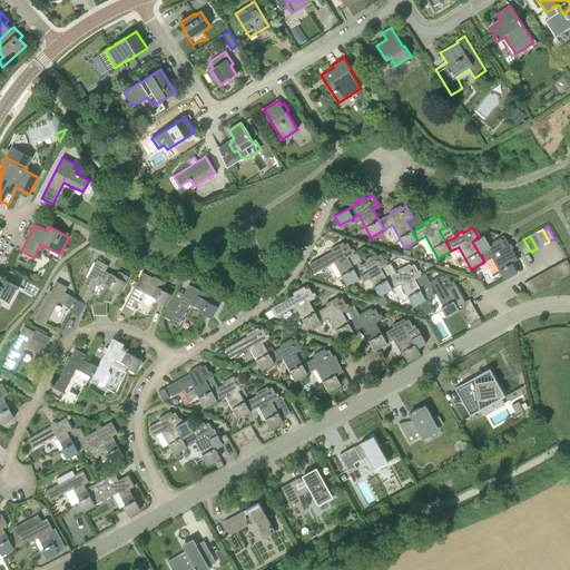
[(518,273),(517,273),(512,263),(518,259),(505,238),(497,244),(495,241),(489,244),(491,246),(479,253),(484,262),(492,257),(504,281),(518,273)]
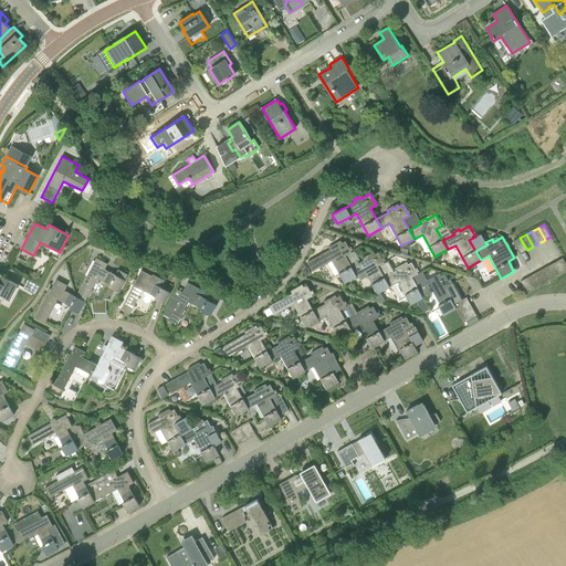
[(521,253),(527,250),(520,238),(514,241),(521,253)]
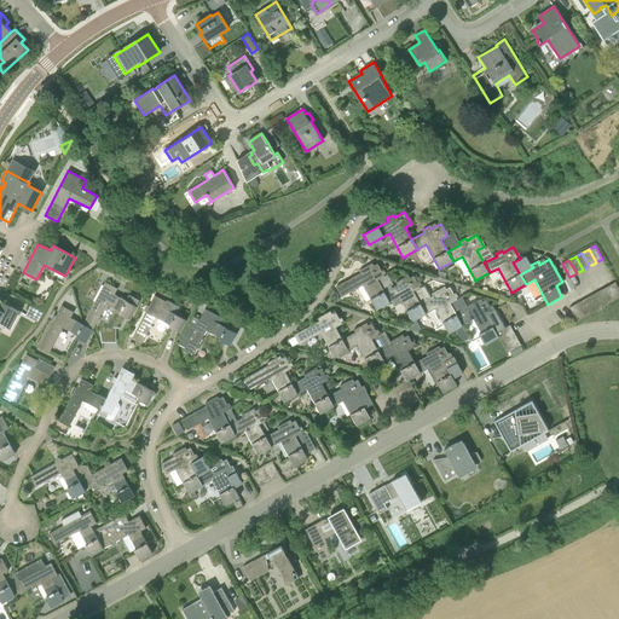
[(391,301),(385,293),(377,279),(385,276),(377,264),(368,270),(366,267),(359,271),(362,273),(336,287),(342,296),(363,285),(376,310),(391,301)]
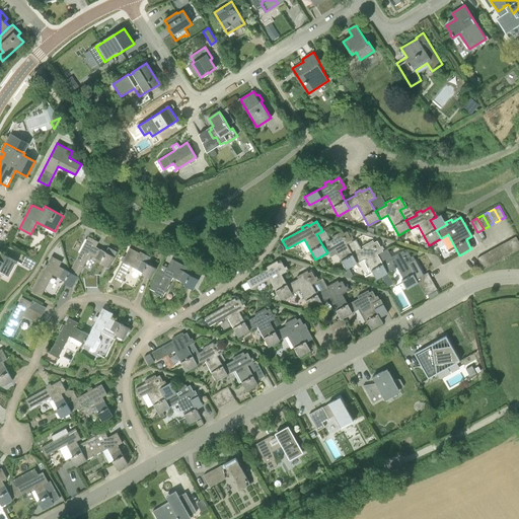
[(358,263),(353,254),(347,244),(353,241),(347,231),(339,236),(338,234),(332,236),(332,237),(334,239),(322,245),(327,252),(335,248),(346,269),(358,263)]
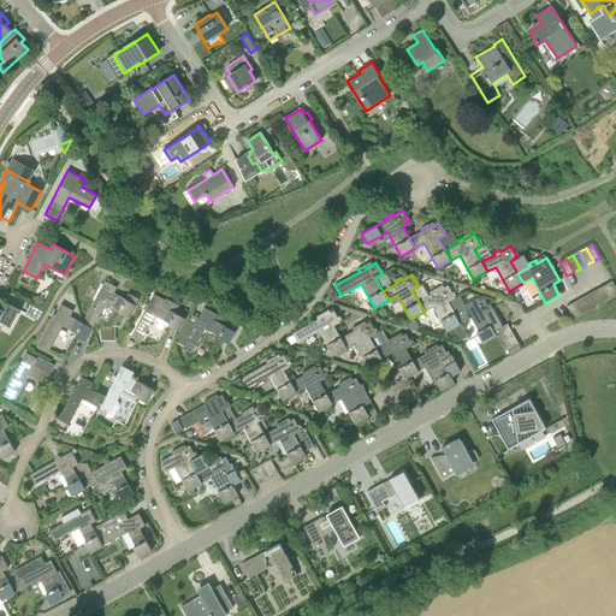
[(83,323),(93,329),(106,302),(120,309),(119,312),(130,318),(136,304),(114,292),(117,288),(105,280),(83,323)]
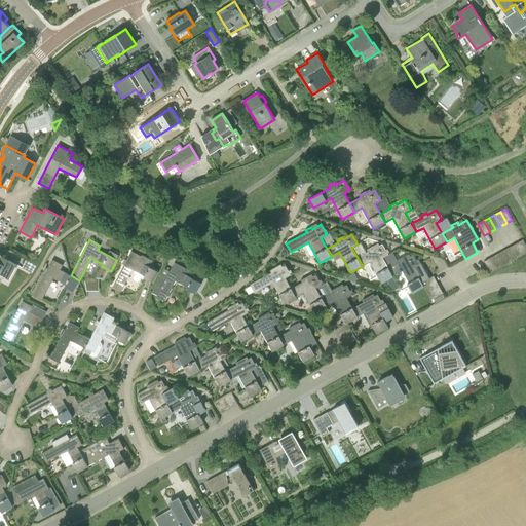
[(512,246),(518,257),(524,255),(518,242),(512,246)]
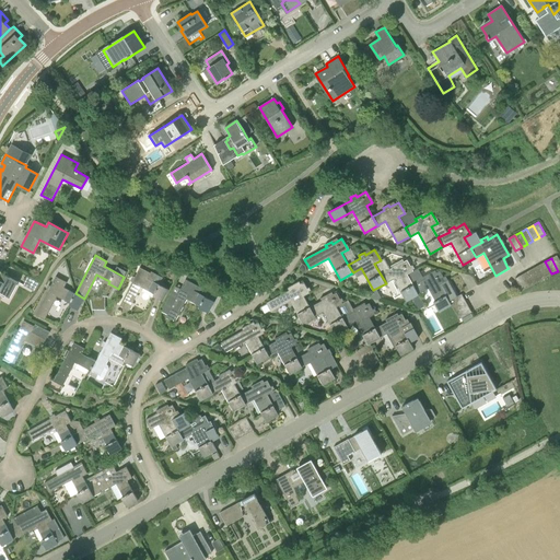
[(418,294),(413,286),(407,273),(413,271),(407,260),(404,263),(403,259),(391,266),(393,268),(381,275),(386,283),(394,279),(406,301),(418,294)]
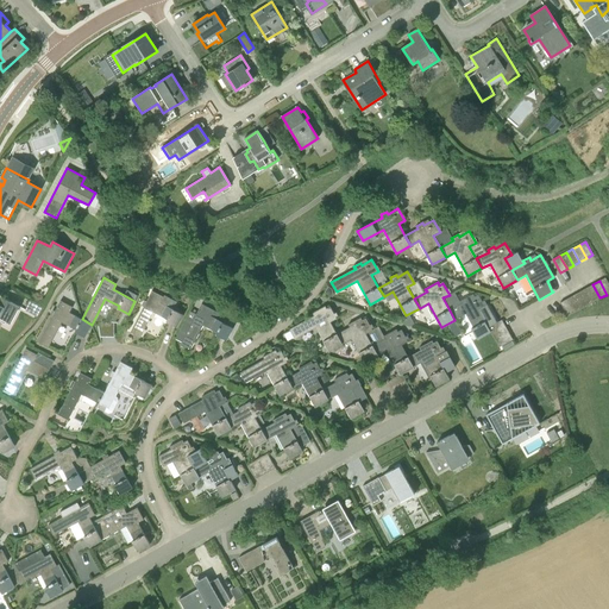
[(594,301),(600,297),(592,284),(586,288),(594,301)]
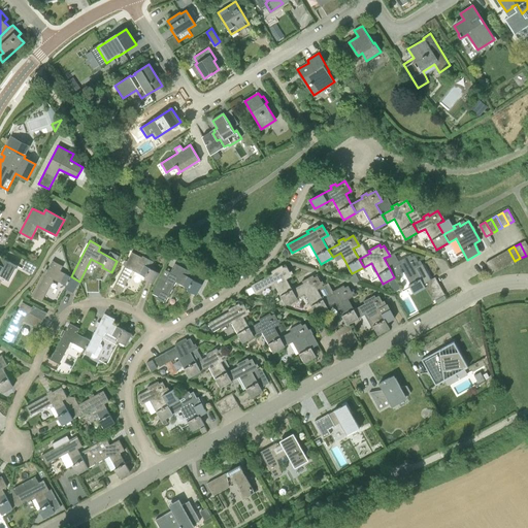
[(0,275),(2,276),(9,281),(18,266),(5,260),(8,253),(0,248),(0,275)]
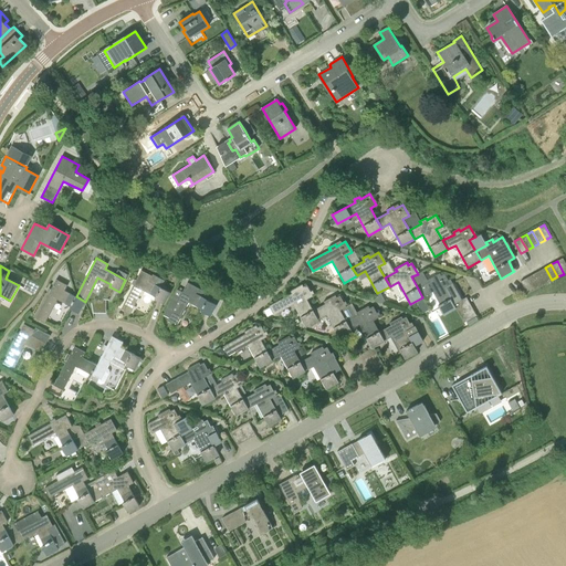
[(546,284),(552,280),(545,268),(538,271),(546,284)]
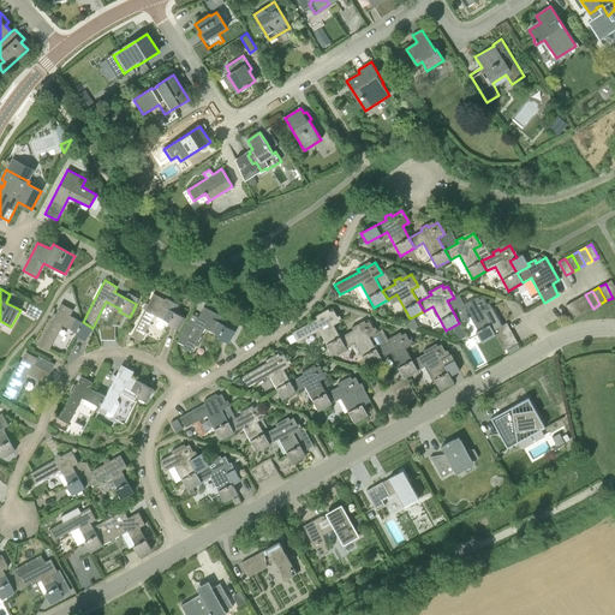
[(154,293),(132,335),(142,340),(155,315),(169,322),(168,324),(179,330),(185,317),(163,305),(166,299),(154,293)]
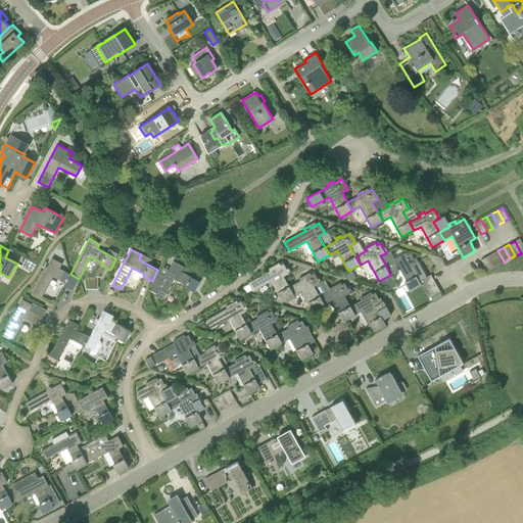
[(498,265),(505,263),(497,250),(492,253),(498,265)]
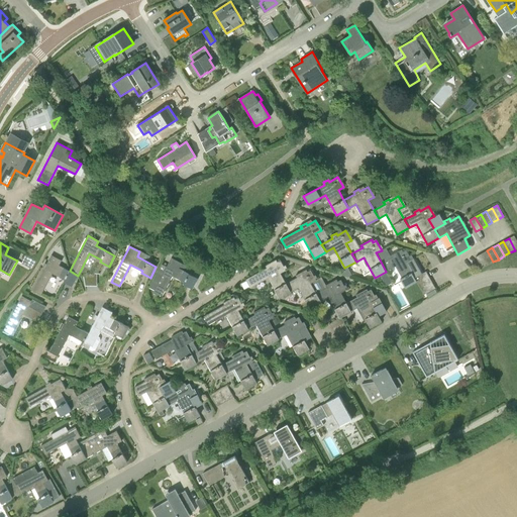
[(405,288),(417,282),(415,278),(406,263),(412,260),(406,250),(398,254),(396,252),(391,255),(393,257),(382,264),(386,272),(389,276),(396,272),(405,288)]
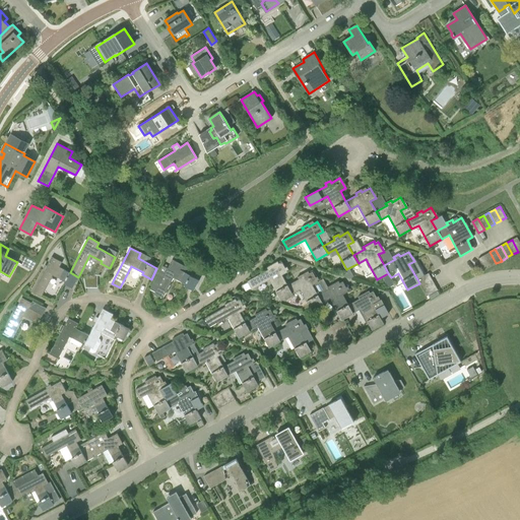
[(491,266),(496,263),(490,252),(484,255),(491,266)]
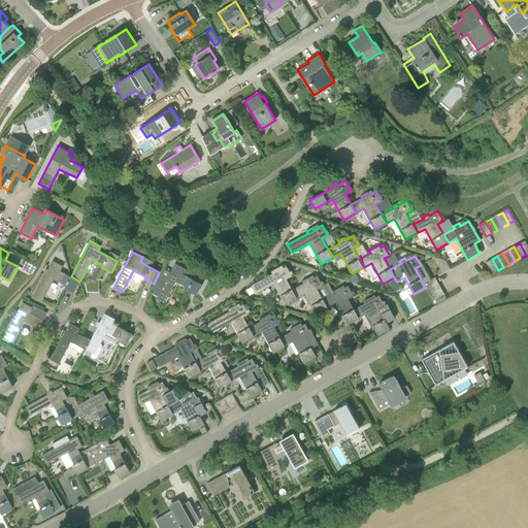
[(492,273),(498,270),(492,259),(486,262),(492,273)]
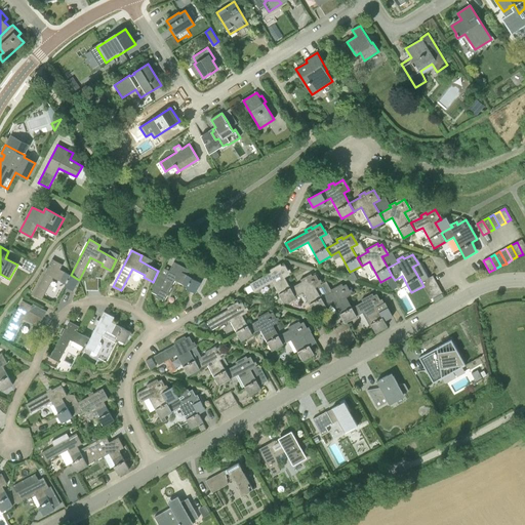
[(56,303),(66,286),(74,290),(79,280),(71,275),(61,270),(63,265),(52,259),(34,294),(42,299),(44,295),(56,303)]
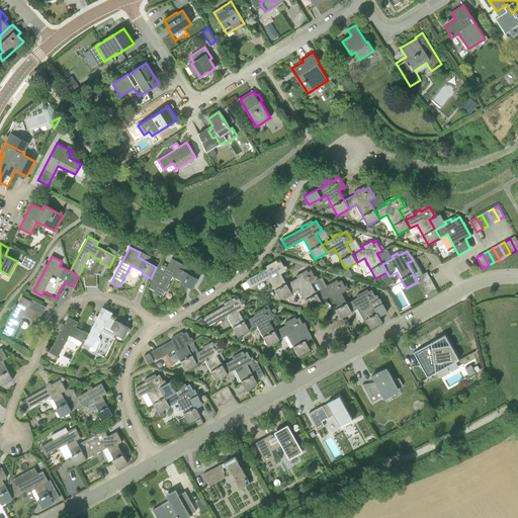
[(30,270),(35,261),(30,258),(25,267),(30,270)]
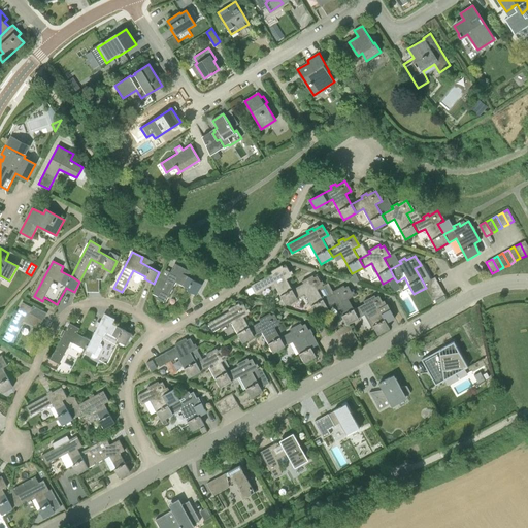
[(188,290),(196,295),(202,284),(183,273),(186,268),(175,263),(157,299),(165,303),(176,282),(189,288),(188,290)]
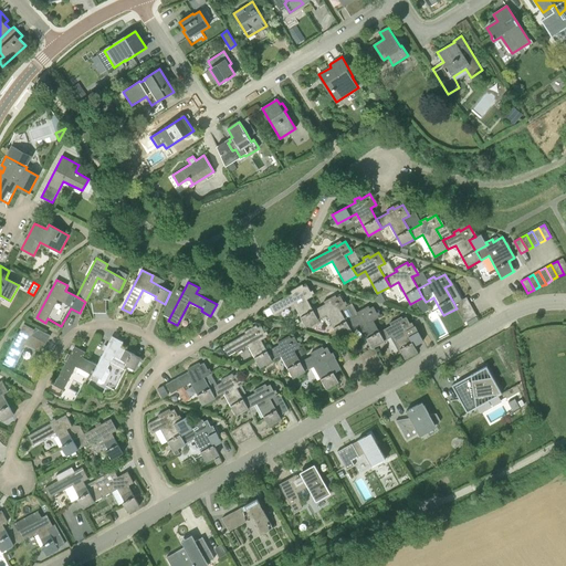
[(318,320),(314,311),(307,299),(313,295),(307,285),(297,290),(296,287),(291,291),(292,293),(270,306),(274,315),(293,304),(306,326),(318,320)]
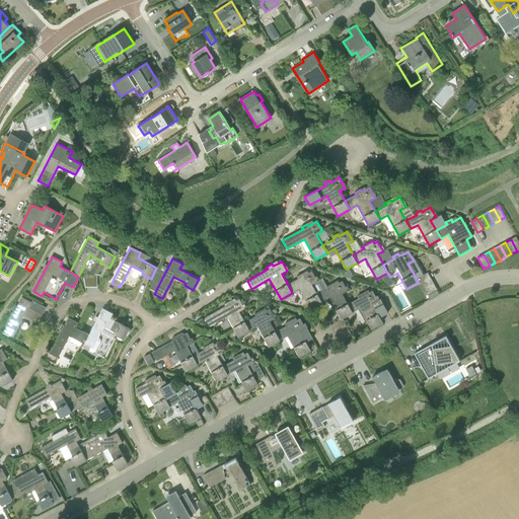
[(322,302),(318,294),(312,284),(317,281),(312,271),(303,276),(302,274),(297,277),(298,279),(288,285),(292,293),(300,289),(311,309),(322,302)]
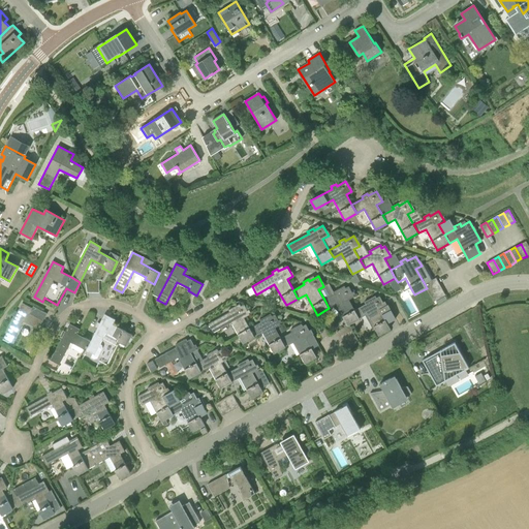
[(439,283),(436,278),(425,284),(427,288),(427,289),(439,283)]
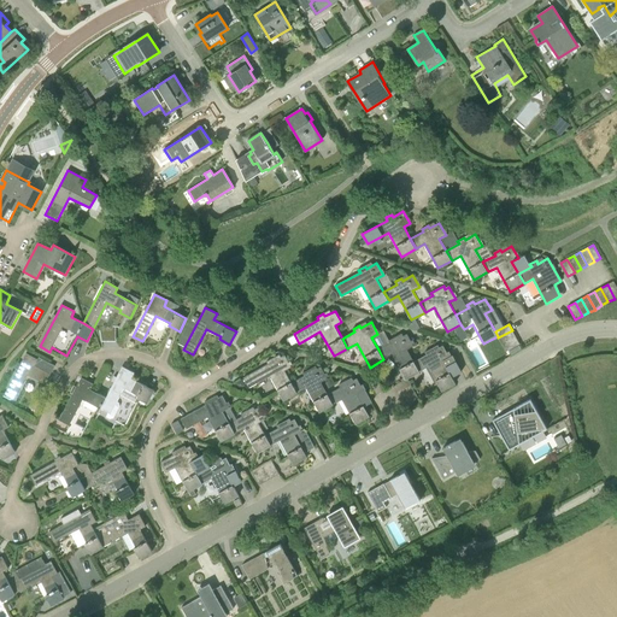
[(512,330),(498,338),(501,345),(516,336),(512,330)]
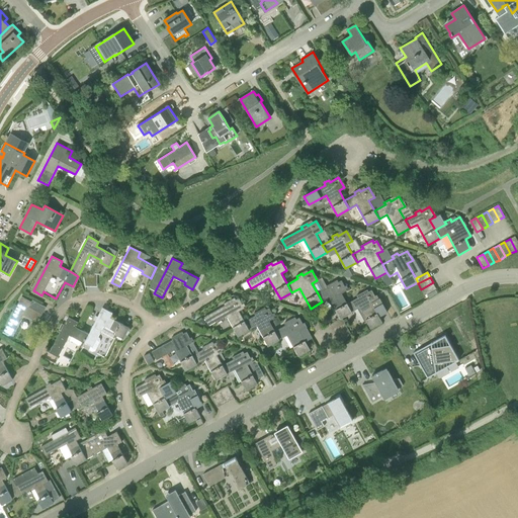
[(352,312),(347,304),(342,293),(347,290),(342,280),(333,285),(332,283),(327,285),(328,288),(318,293),(322,301),(329,297),(341,319),(342,318),(352,312)]
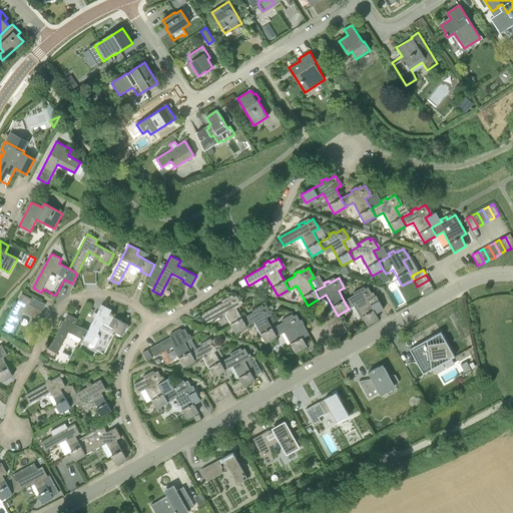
[(429,280),(417,287),(421,293),(432,286),(429,280)]
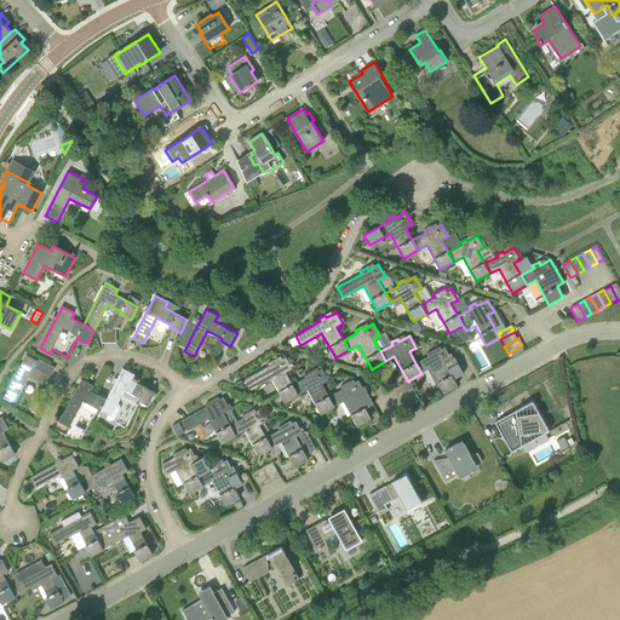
[(431,368),(443,392),(458,385),(446,363),(452,360),(446,348),(435,352),(434,350),(428,354),(429,356),(415,363),(422,373),(431,368)]
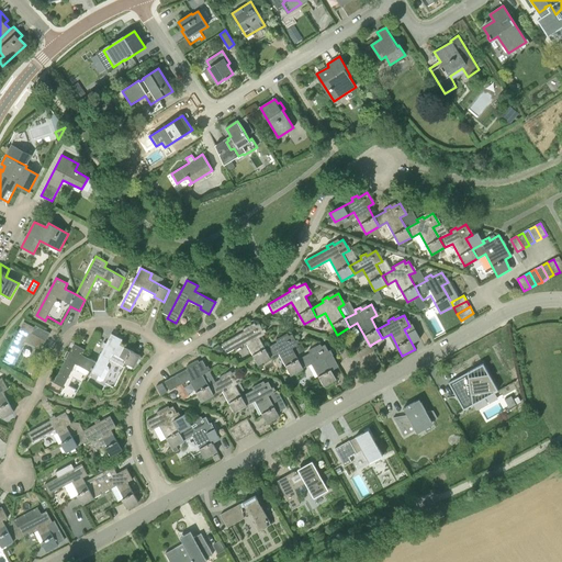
[(24,322),(3,360),(12,364),(25,341),(41,350),(46,340),(32,333),(35,328),(24,322)]
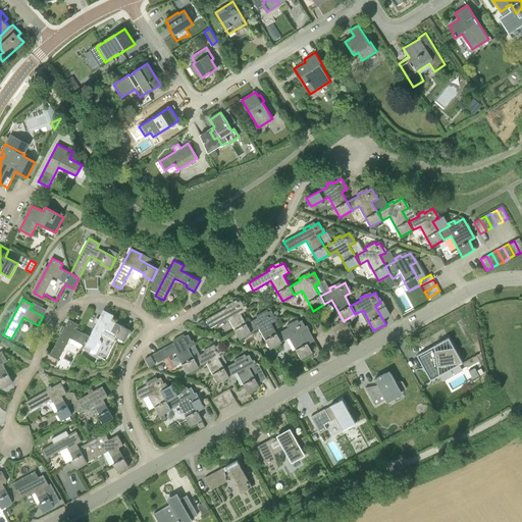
[(252,332),(247,323),(241,314),(247,311),(241,301),(232,305),(230,303),(225,306),(226,308),(206,319),(210,328),(228,318),(240,338),(252,332)]
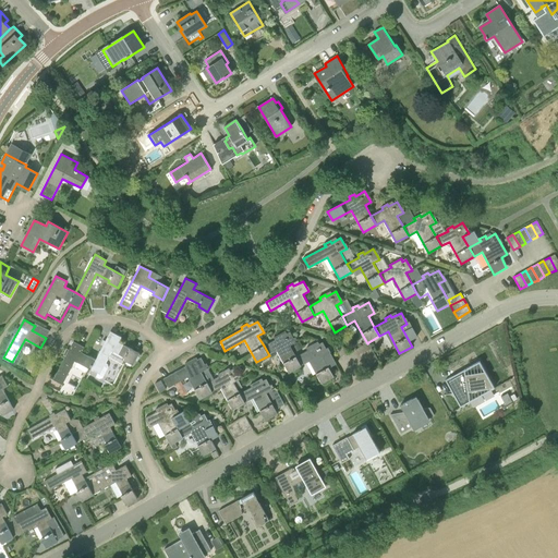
[(96,360),(91,370),(100,374),(112,351),(124,358),(123,360),(133,365),(140,353),(119,342),(122,337),(111,331),(96,360)]
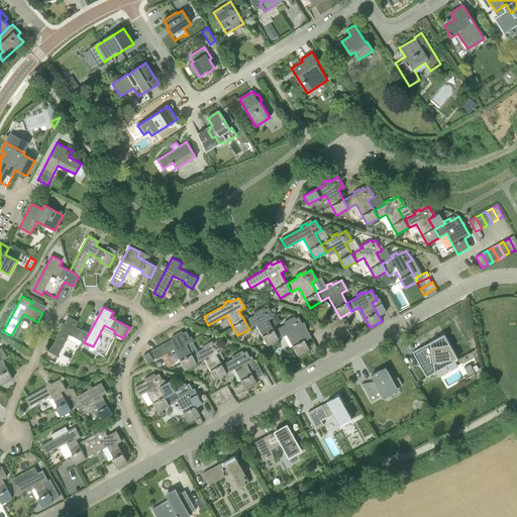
[(279,338),(275,330),(269,320),(275,317),(269,307),(261,312),(259,310),(253,313),(255,315),(244,320),(249,329),(256,325),(268,345),(279,338)]
